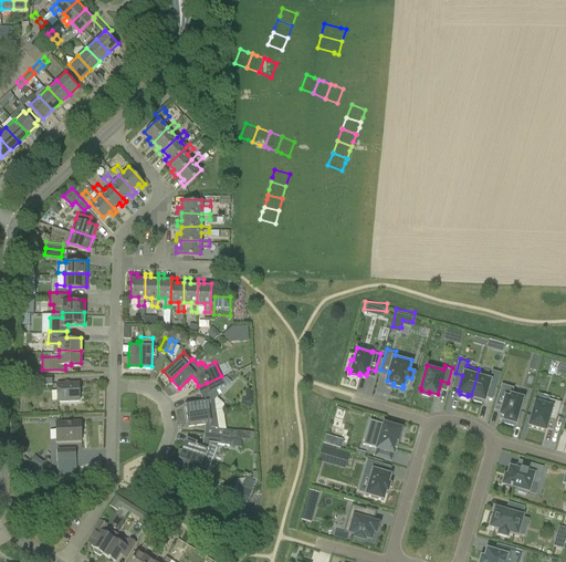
[(491,373),(479,370),(471,395),(474,395),(473,397),(481,399),(482,397),(484,398),(489,383),(496,384),(500,371),(492,368),(491,373)]
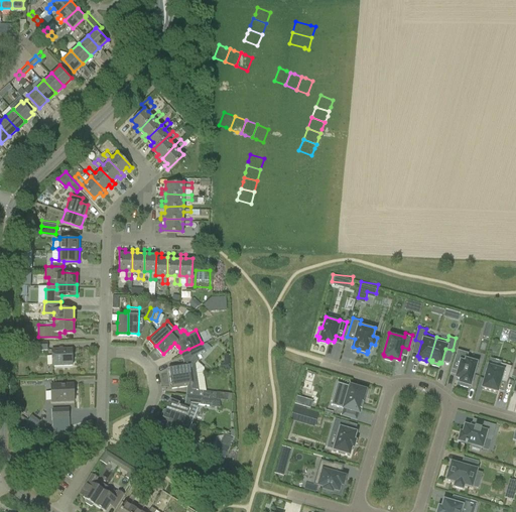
[(30,348),(47,348),(47,339),(29,340),(30,348)]
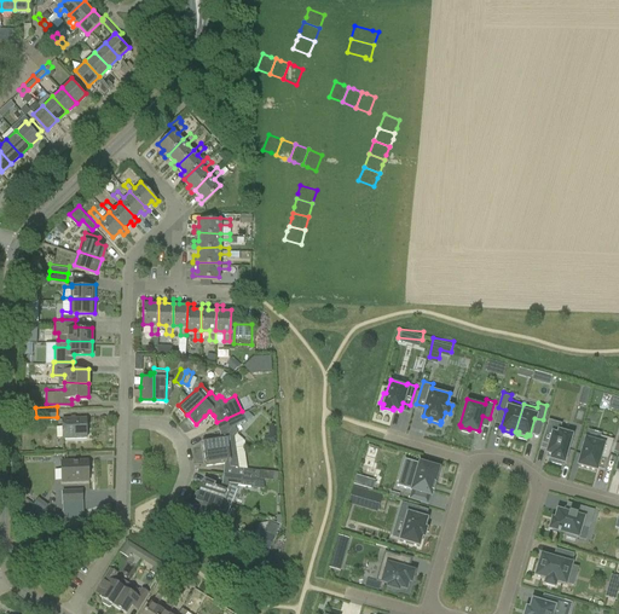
[(214,435),(202,436),(204,450),(236,445),(233,433),(237,430),(237,429),(235,423),(246,417),(242,411),(226,418),(217,422),(220,428),(220,429),(220,434),(214,435)]
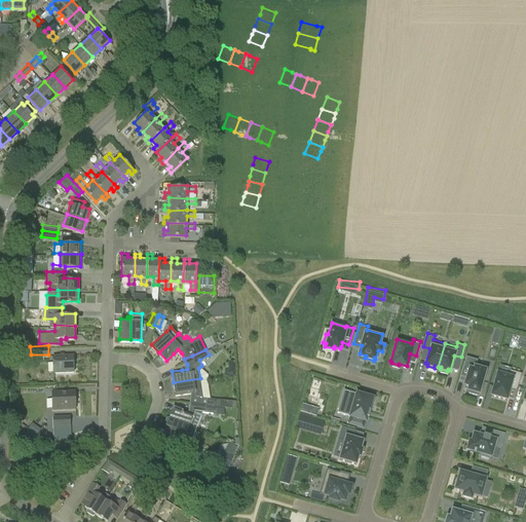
[(73,352),(53,353),(53,370),(74,370),(73,352)]
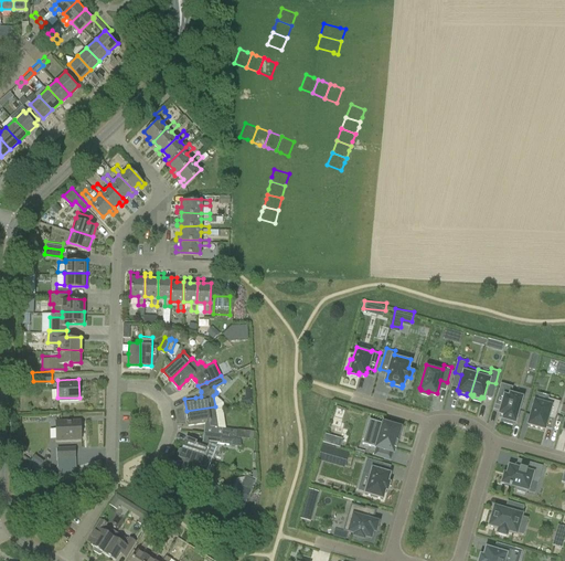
[(514,420),(522,394),(510,391),(512,383),(500,380),(494,401),(501,403),(499,411),(503,412),(502,416),(504,416),(503,419),(512,422),(513,420),(514,420)]
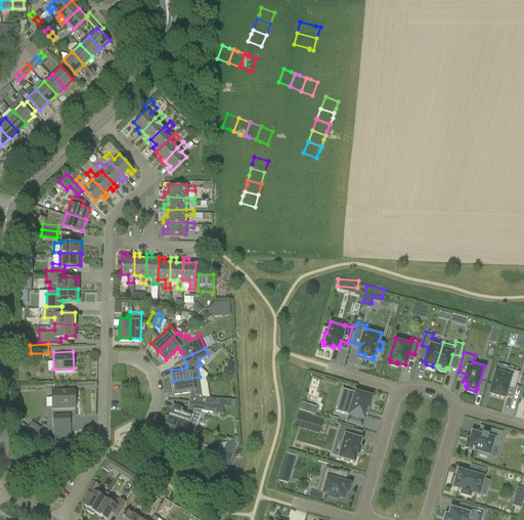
[(489,391),(505,395),(508,384),(514,386),(518,370),(508,366),(507,373),(496,370),(489,391)]
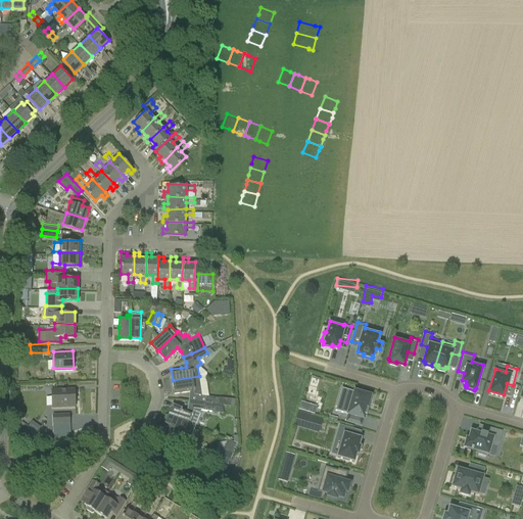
[(188,398),(219,402),(220,395),(201,392),(199,376),(173,380),(174,390),(189,388),(188,398)]
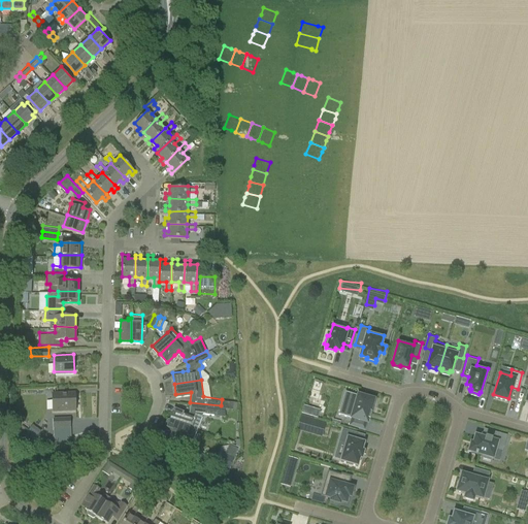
[(74,389),(52,390),(53,408),(75,407),(74,389)]
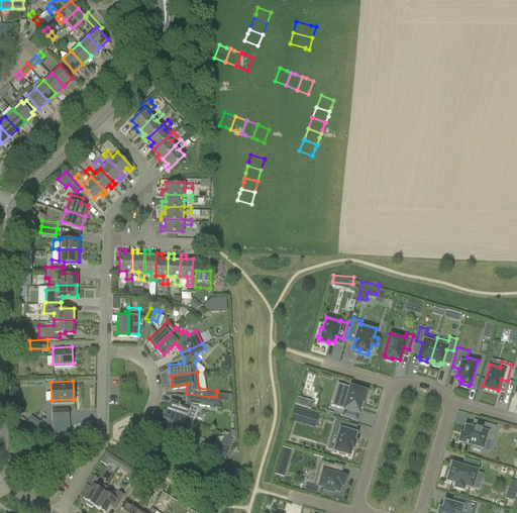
[(343,382),(337,404),(344,406),(342,413),(351,416),(353,409),(359,411),(360,408),(363,408),(365,401),(363,400),(366,389),(343,382)]
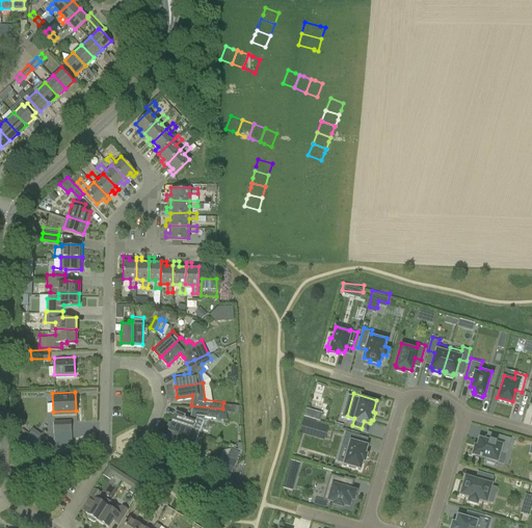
[(190,416),(176,410),(171,420),(198,430),(205,415),(227,417),(227,410),(222,408),(191,405),(190,416)]
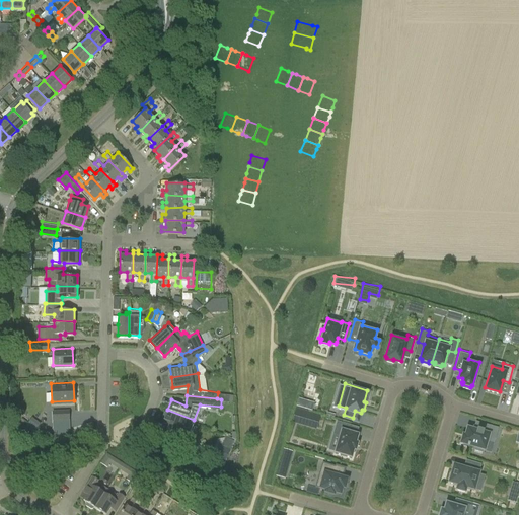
[(298,395),(296,402),(312,408),(314,399),(298,395)]
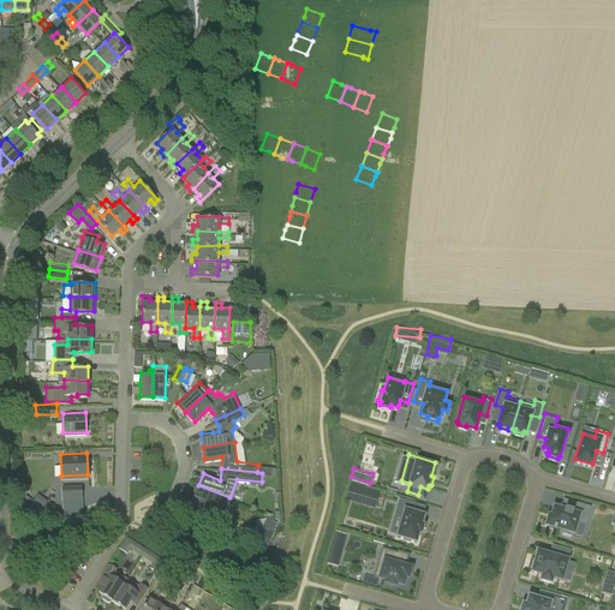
[(63,496),(82,495),(81,483),(61,483),(63,496)]
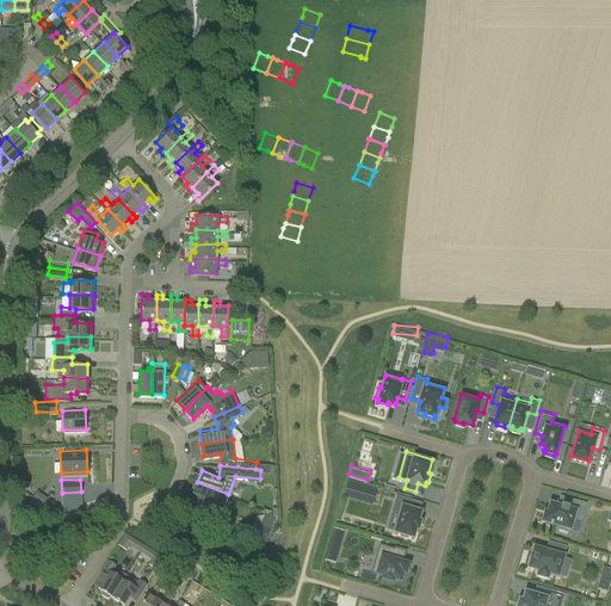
[(364,484),(351,480),(347,492),(362,496),(364,484)]
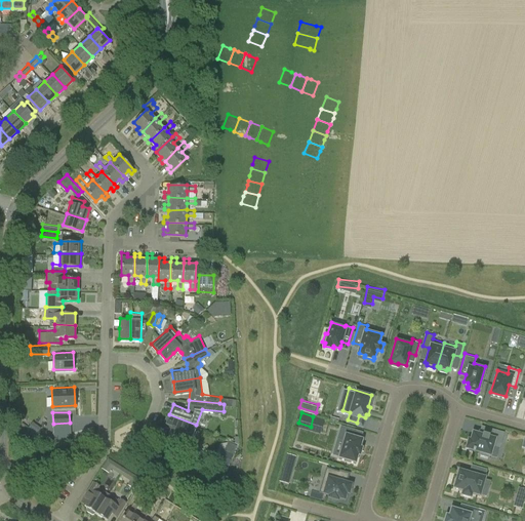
[(169,414),(169,415),(167,414),(166,415),(164,418),(165,421),(167,421),(165,425),(169,427),(169,428),(170,430),(172,430),(170,435),(187,442),(189,434),(192,435),(196,425),(169,414)]
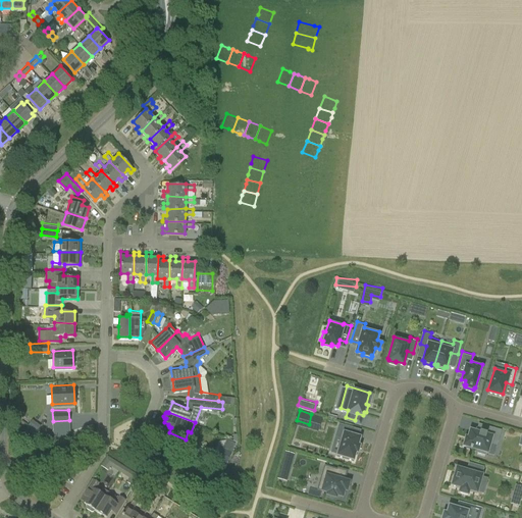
[(34,432),(41,423),(32,417),(25,426),(34,432)]
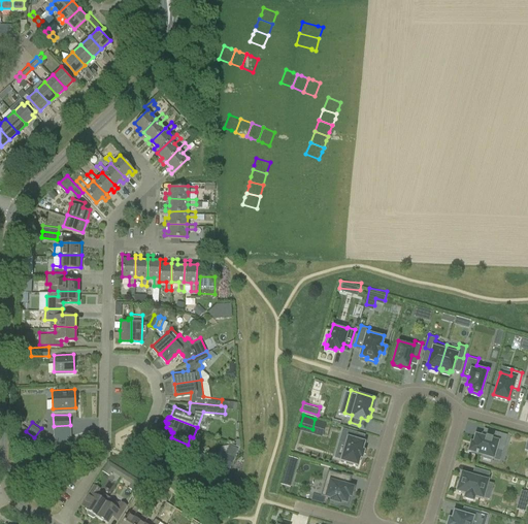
[(347,440),(341,458),(357,462),(363,440),(354,437),(356,431),(343,427),(339,438),(347,440)]
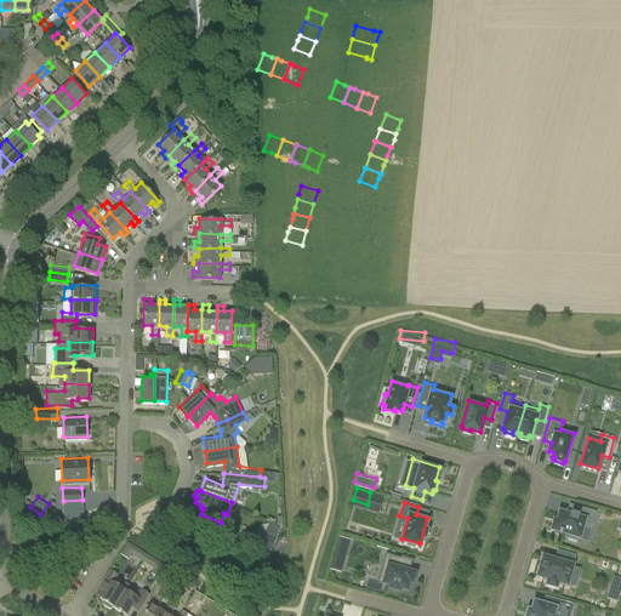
[(580,503),(577,512),(558,507),(556,517),(553,515),(550,529),(568,534),(567,535),(577,539),(577,536),(581,537),(585,526),(591,528),(596,508),(580,503)]
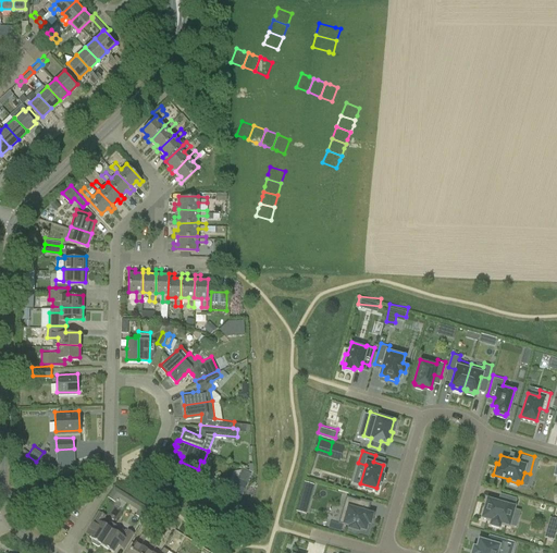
[(242,493),(247,480),(235,475),(230,488),(242,493)]
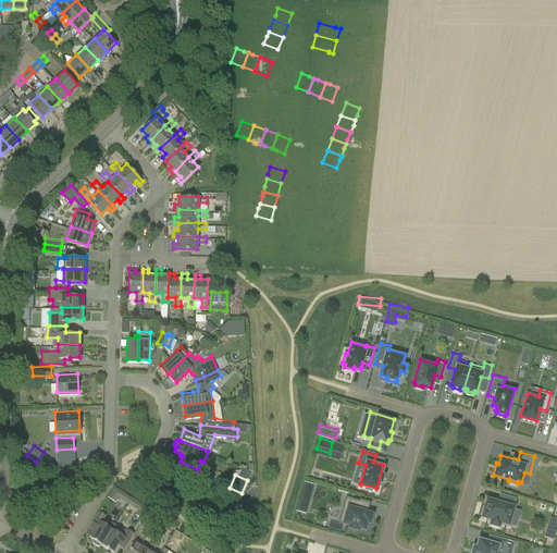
[(297,507),(307,510),(316,480),(306,478),(297,507)]
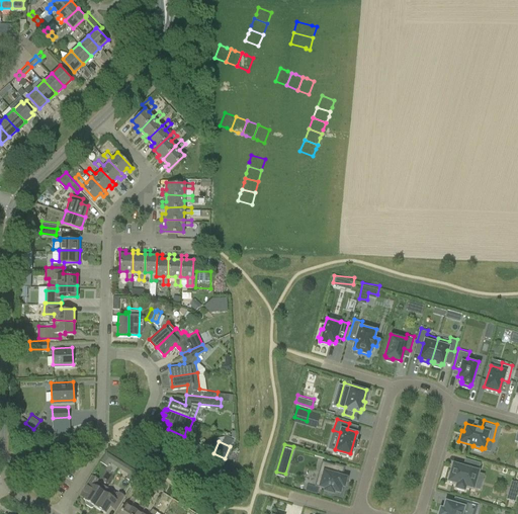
[(118,465),(122,459),(107,450),(101,460),(107,464),(109,460),(118,465)]
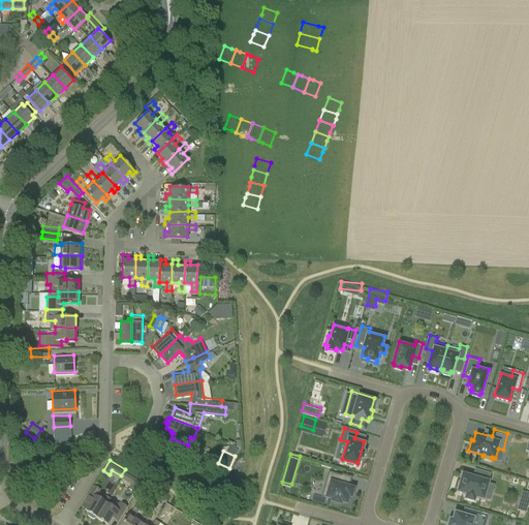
[(459,479),(457,487),(459,488),(458,489),(467,492),(466,496),(474,498),(475,494),(484,496),(488,480),(490,470),(475,466),(473,475),(466,473),(464,477),(462,477),(461,479),(459,479)]
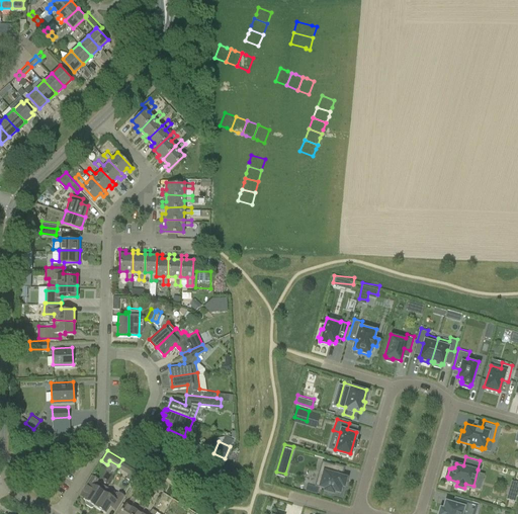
[(122,459),(118,465),(130,473),(126,477),(134,481),(140,470),(122,459)]
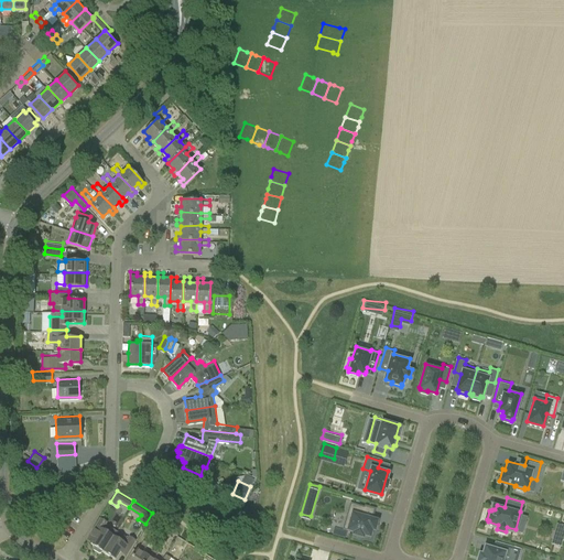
[(365,505),(350,501),(343,526),(354,529),(354,531),(362,535),(364,532),(369,534),(371,527),(375,527),(377,518),(362,514),(365,505)]
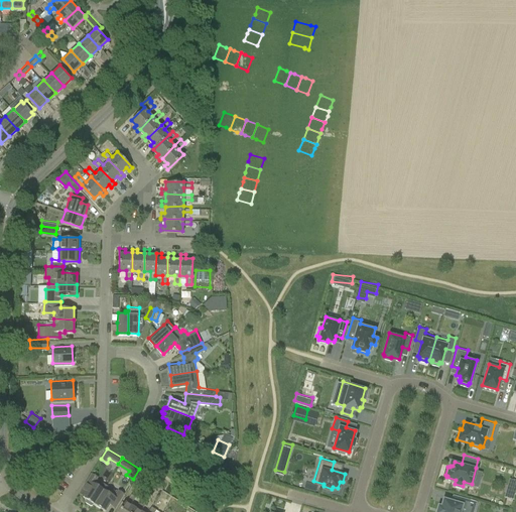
[(79,491),(85,495),(84,496),(86,497),(85,498),(85,500),(91,503),(93,503),(94,501),(95,502),(106,483),(97,477),(98,475),(92,471),(79,491)]
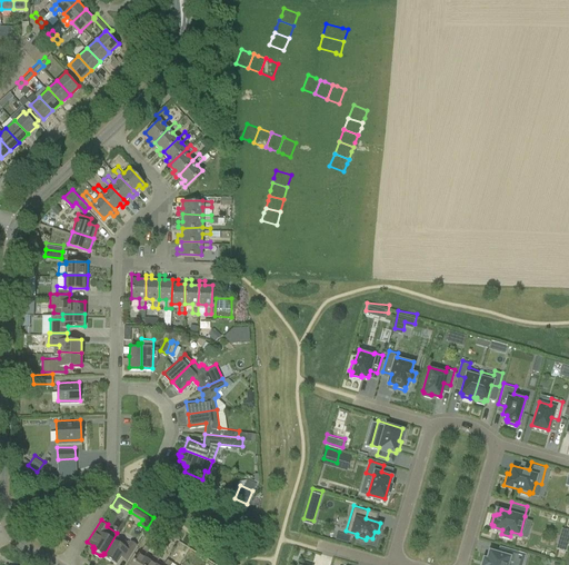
[(568,527),(562,526),(556,546),(565,548),(568,533),(568,527)]
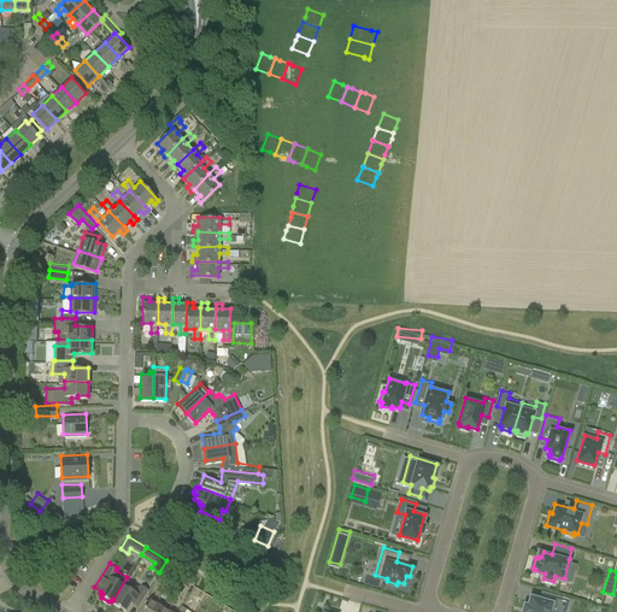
[(125,608),(131,600),(139,605),(148,588),(141,583),(140,586),(127,577),(113,600),(125,608)]
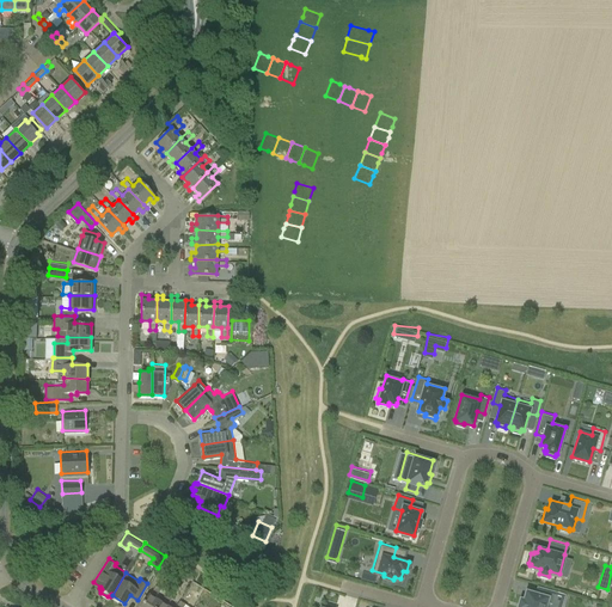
[(194,578),(187,592),(196,598),(204,584),(194,578)]
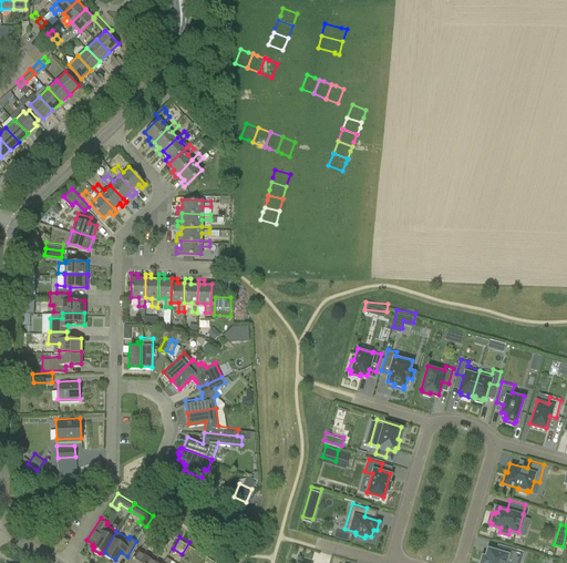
[(144,541),(137,550),(130,562),(145,562),(150,558),(143,553),(148,543),(144,541)]
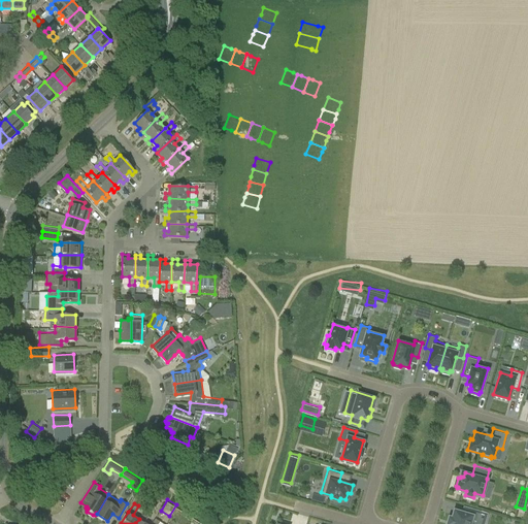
[(480,518),(482,511),(464,505),(462,512),(454,510),(452,517),(449,516),(447,523),(469,523),(472,516),(480,518)]
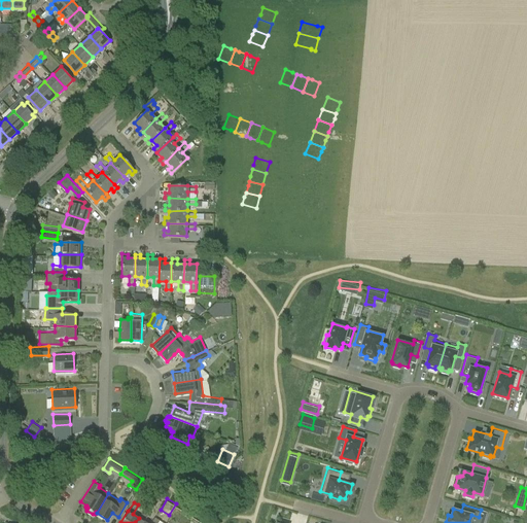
[(144,509),(139,518),(135,522),(147,522),(143,520),(149,512),(144,509)]
